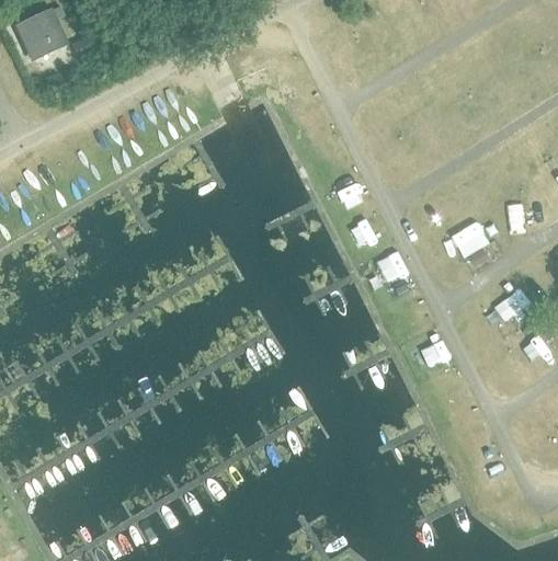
[(57,8),(46,13),(23,24),(22,24),(12,29),(20,45),(25,43),(34,59),(66,45),(54,21),(61,16),(57,8)]
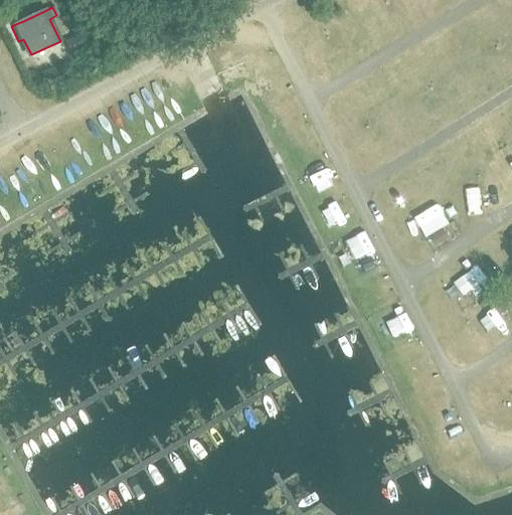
[(327,204),(342,196),(331,176),(316,184),(327,204)]
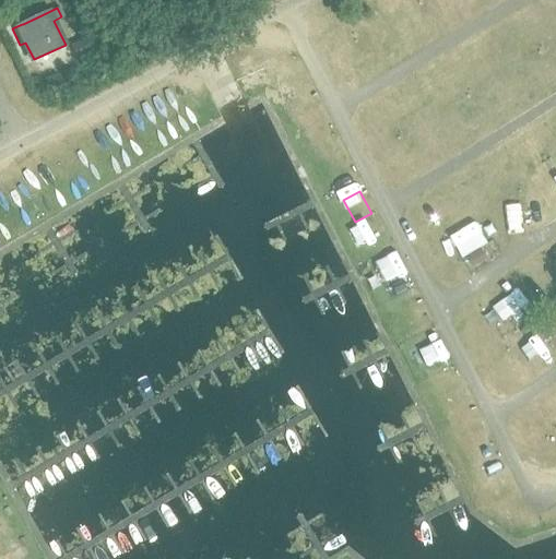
[(418,345),(428,369),(449,361),(440,336),(418,345)]
